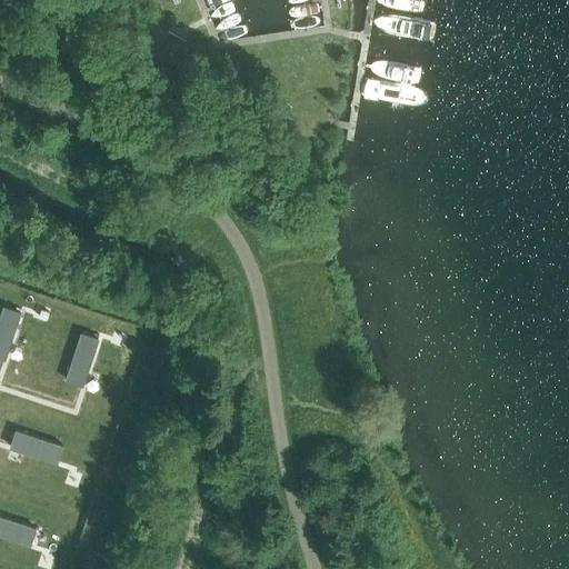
[(3,306),(0,316),(0,356),(5,358),(20,311),(3,306)]
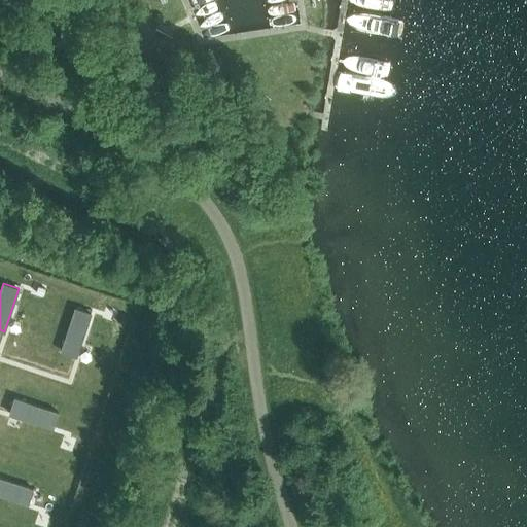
[(75,308),(61,351),(76,356),(91,313),(75,308)]
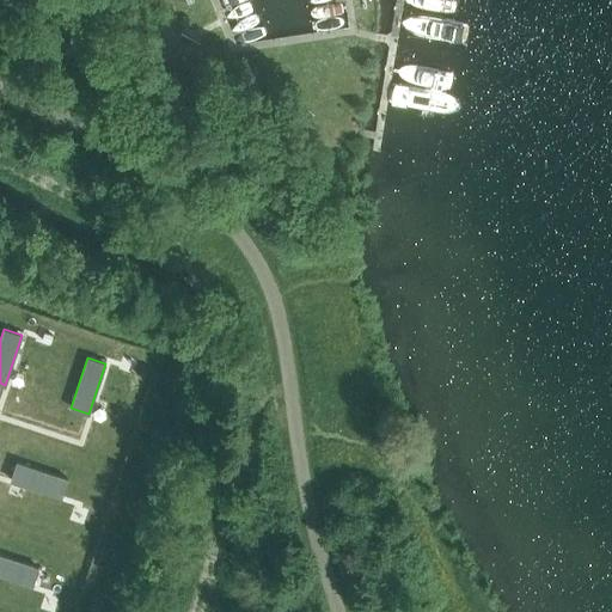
[(17,463),(11,481),(61,497),(68,478),(17,463)]
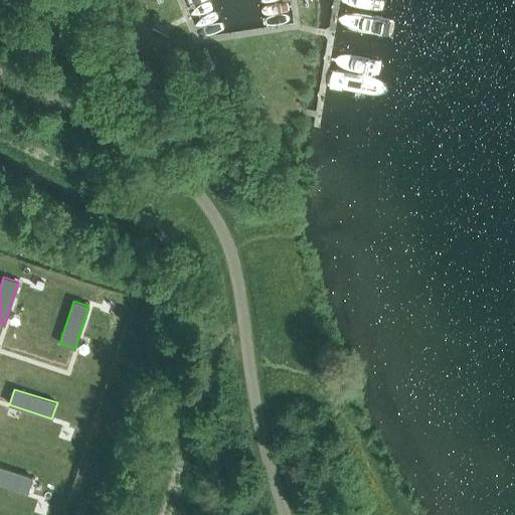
[(0,466),(0,483),(27,493),(32,477),(0,466)]
